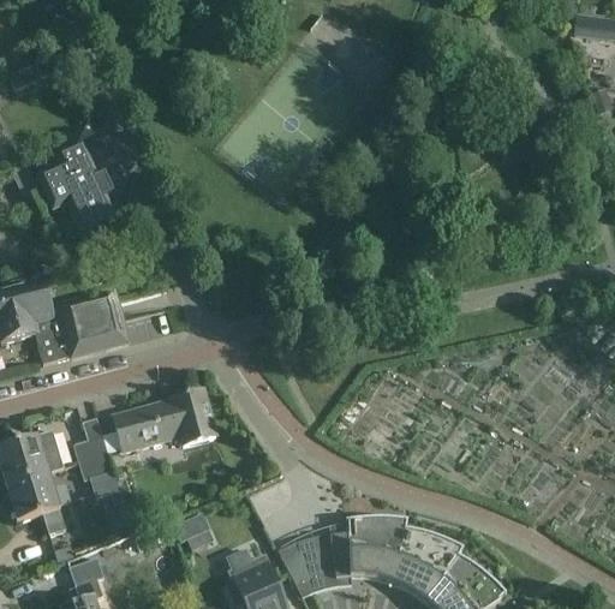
[(330,63),(347,49),(332,28),(315,40),(330,63)]
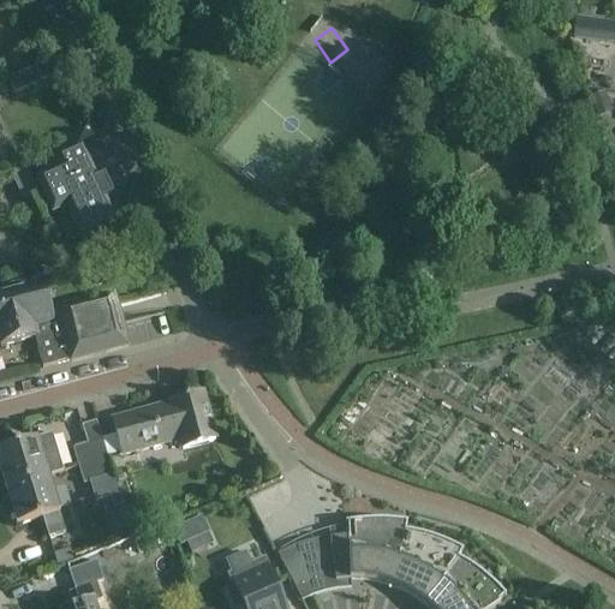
[(7,73),(13,88),(61,69),(55,54),(7,73)]
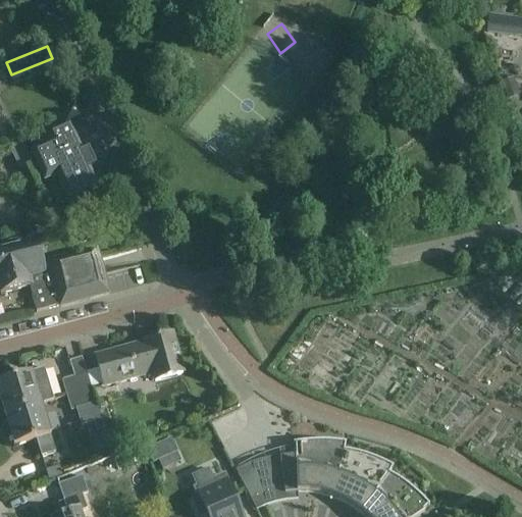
[(100,189),(87,160),(93,157),(89,147),(82,149),(69,120),(46,131),(29,138),(34,148),(31,149),(44,177),(56,172),(70,203),(89,195),(95,211),(119,201),(112,184),(100,189)]
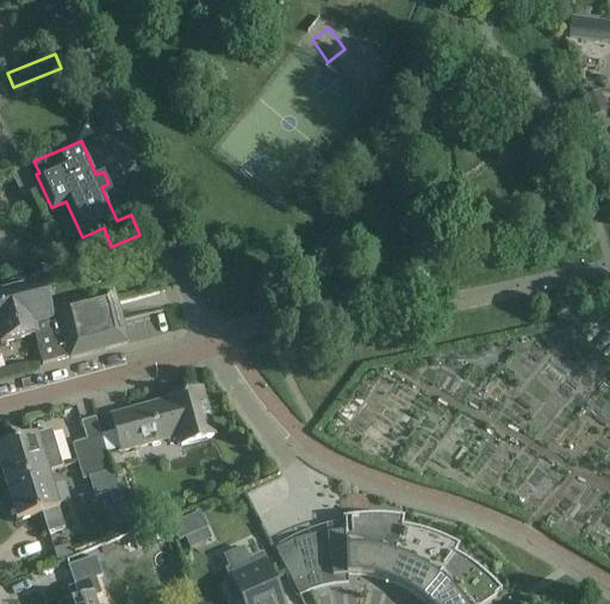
[(36,186),(26,164),(12,172),(22,192),(36,186)]
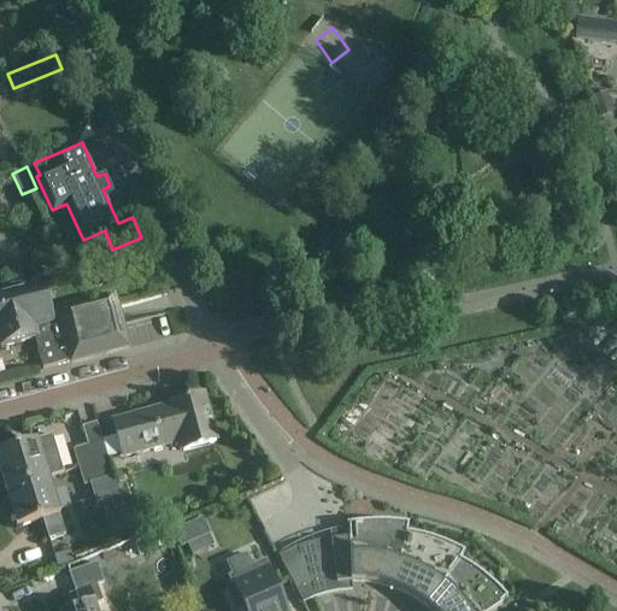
[(0,341),(34,333),(42,364),(121,342),(111,306),(83,313),(83,312),(69,316),(69,317),(63,318),(62,313),(52,316),(42,281),(18,287),(17,282),(0,286),(0,341)]
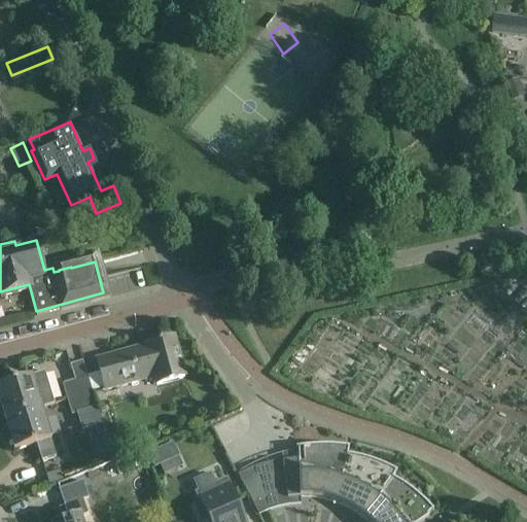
[(146,343),(96,357),(104,387),(153,373),(156,382),(184,374),(173,334),(145,341),(146,343)]
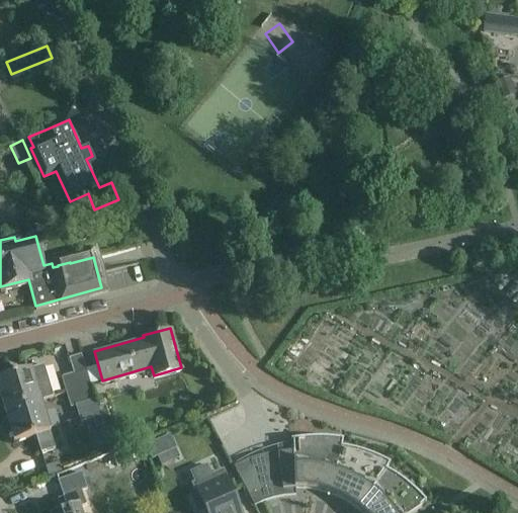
[(73,370),(83,401),(95,397),(82,352),(69,356),(73,370)]
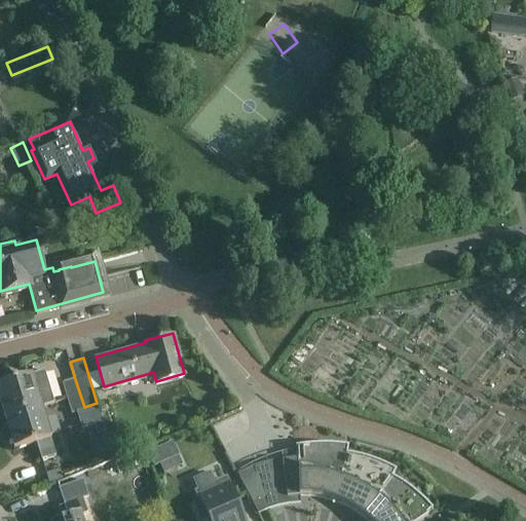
[(0,402),(4,415),(42,403),(54,400),(44,368),(0,381),(0,402)]
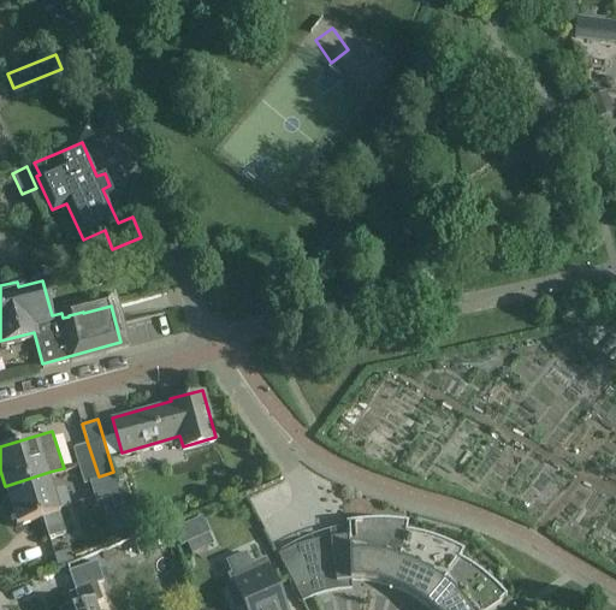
[(99,477),(87,440),(73,445),(78,463),(84,481),(99,477)]
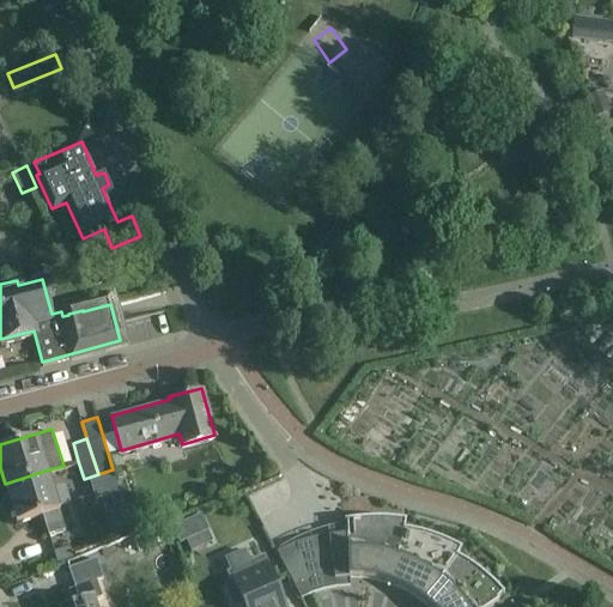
[(60,505),(49,469),(5,484),(16,520),(43,511),(49,532),(65,527),(59,507),(60,505)]
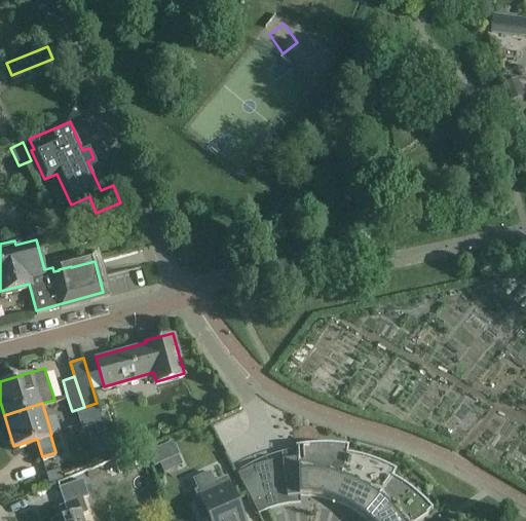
[(113,454),(124,450),(117,428),(105,432),(113,454)]
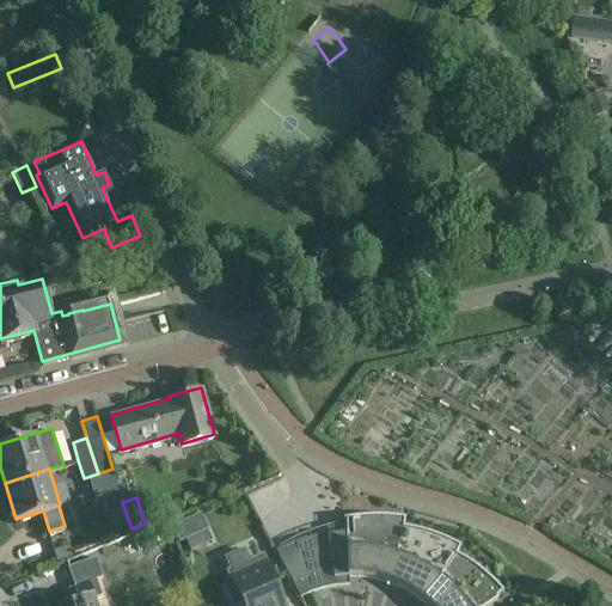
[(207,526),(200,510),(172,522),(178,539),(207,526)]
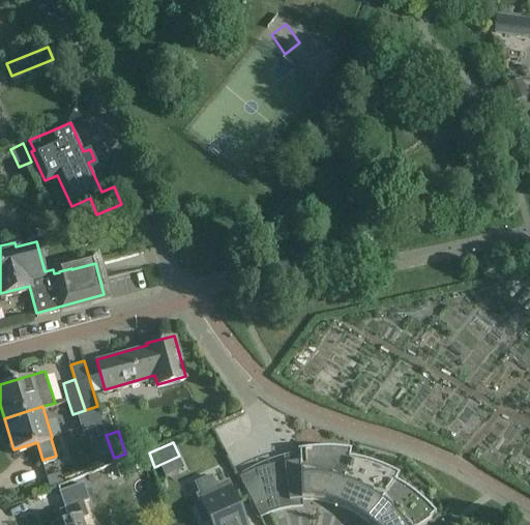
[(353,455),(350,455),(351,448),(351,447),(344,446),(337,445),(330,445),(321,445),(310,446),(298,447),(298,449),(299,448),(300,460),(286,462),(285,460),(269,463),(255,468),(239,474),(260,515),(270,509),(281,506),(291,504),(302,503),(302,497),(314,497),(324,499),(335,502),(346,506),(356,512),(365,518),(374,524),(417,524),(431,517),(430,515),(435,511),(435,512),(436,511),(432,505),(427,500),(421,495),(415,491),(412,488),(405,484),(399,479),(395,477),(398,472),(399,472),(399,471),(392,468),(385,465),(382,463),(375,461),(367,459),(360,457),(353,455)]
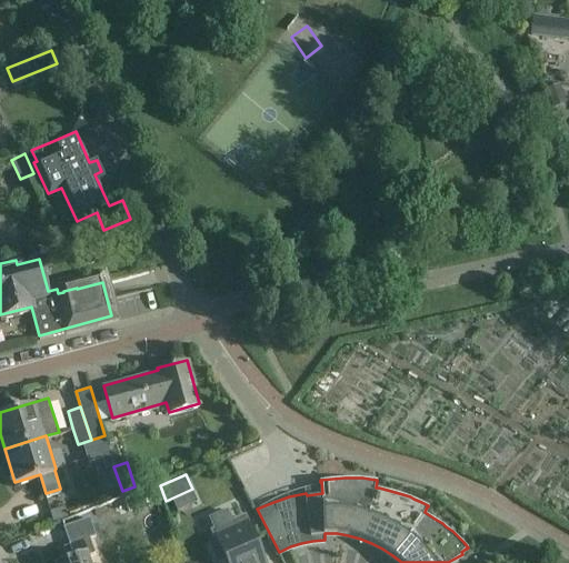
[(122,494),(127,508),(137,503),(132,490),(122,494)]
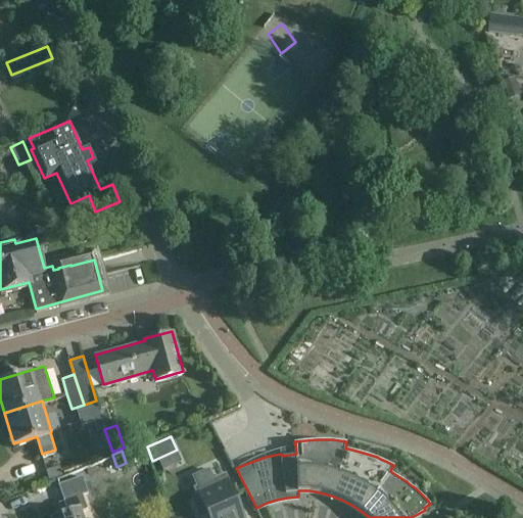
[(120,469),(93,479),(97,491),(124,481),(120,469)]
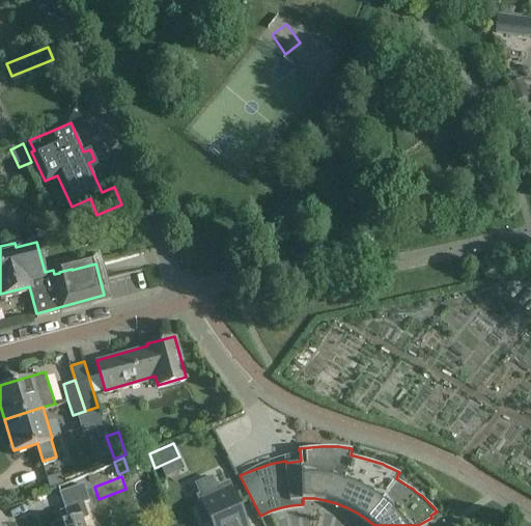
[(247,525),(227,480),(198,494),(202,502),(195,505),(202,523),(210,520),(212,525),(247,525)]
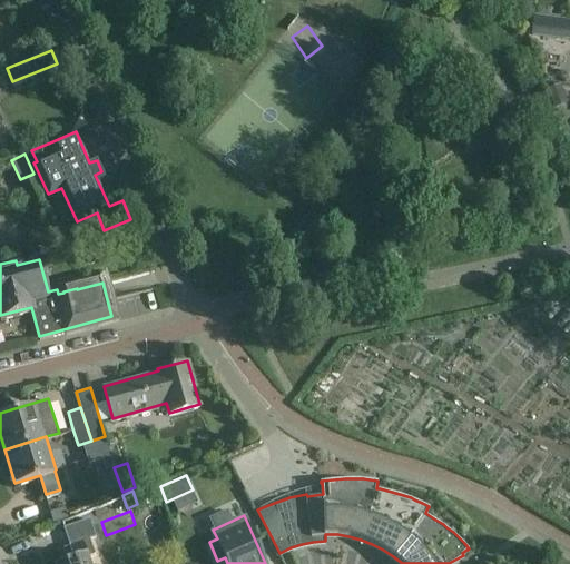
[(148,524),(154,540),(170,533),(165,518),(148,524)]
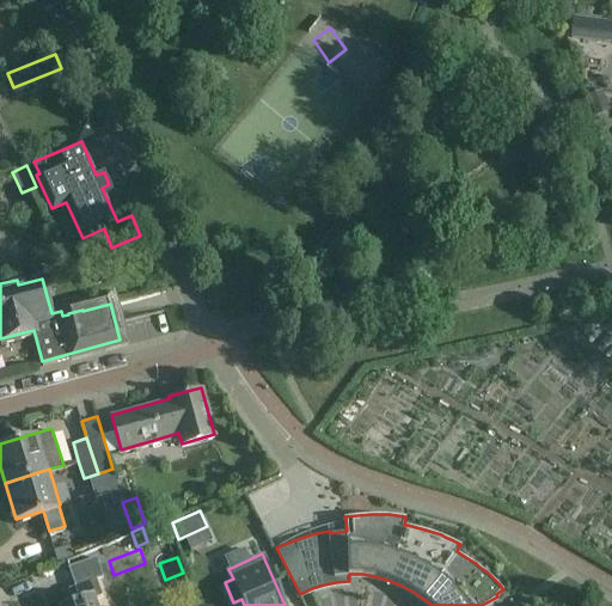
[(98,605),(95,594),(102,592),(96,576),(69,586),(74,603),(63,605),(98,605)]
